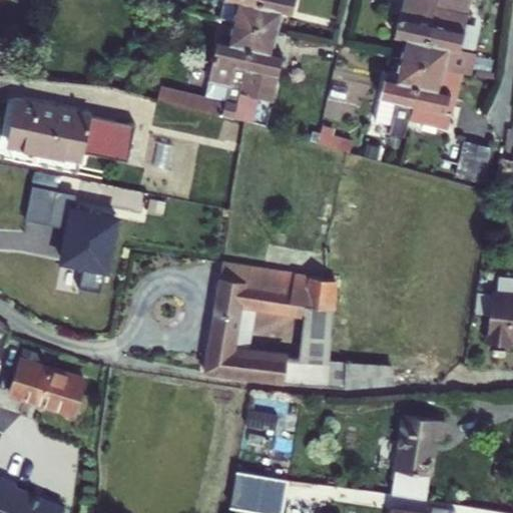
[(260,0),(222,0),(219,16),(232,19),(255,24),(260,0)]
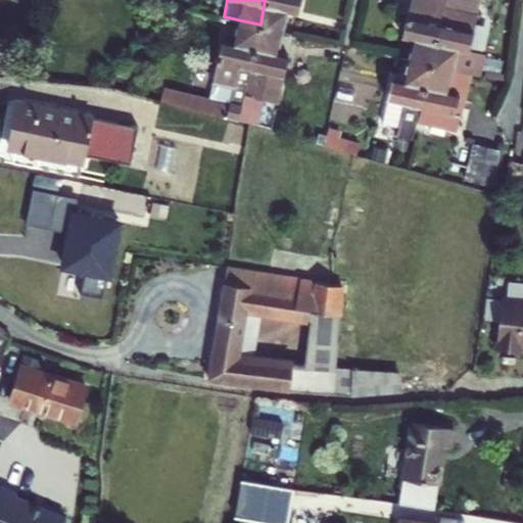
[(265,0),(260,25),(282,29),(286,8),(297,10),(298,0),(265,0)]
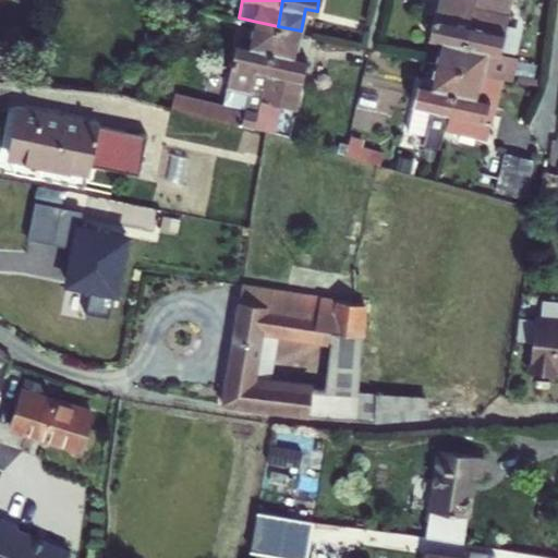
[(439,38),(434,61),(460,67),(474,0),(437,0),(435,14),(429,36),(439,38)]
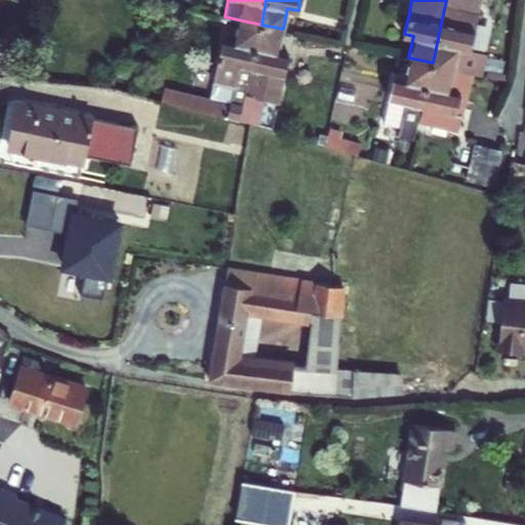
[(446,0),(433,63),(470,71),(485,74),(490,52),(469,48),(479,0),(446,0)]
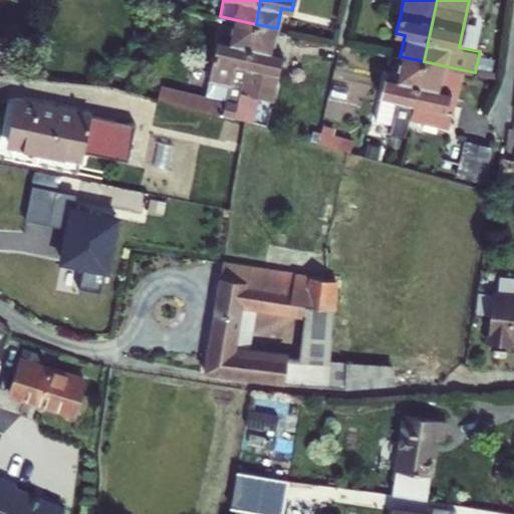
[(164,98),(251,121),(257,96),(272,99),(277,73),(282,51),(272,49),(277,28),(256,24),(233,19),(228,39),(219,37),(207,94),(167,85),(164,98)]
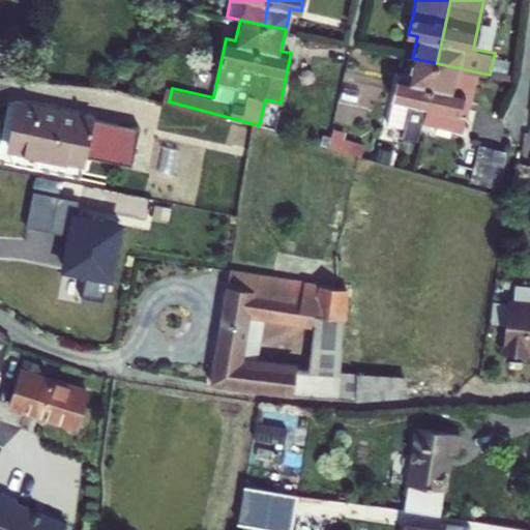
[(423,123),(425,112),(437,63),(412,58),(408,79),(399,77),(393,99),(387,123),(404,127),(402,136),(419,140),(423,123)]
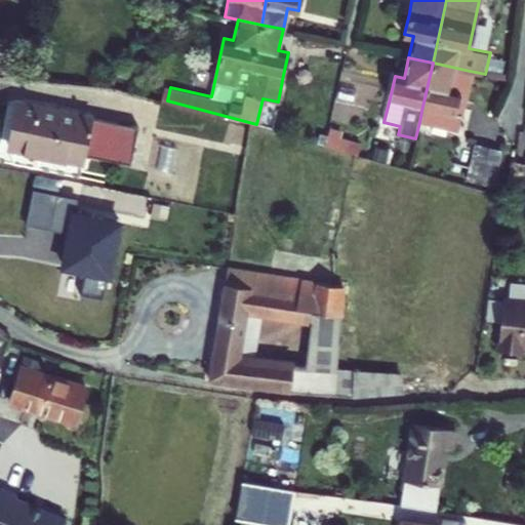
[(459,114),(470,71),(433,63),(421,111),(438,114),(439,110),(459,114)]
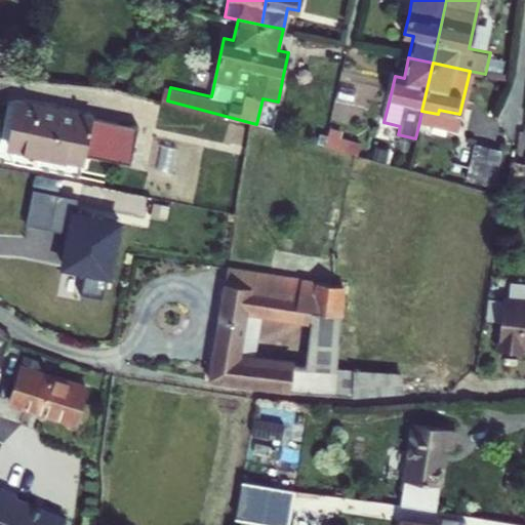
[(116,122),(0,102),(0,148),(62,159),(63,151),(110,160),(116,122)]
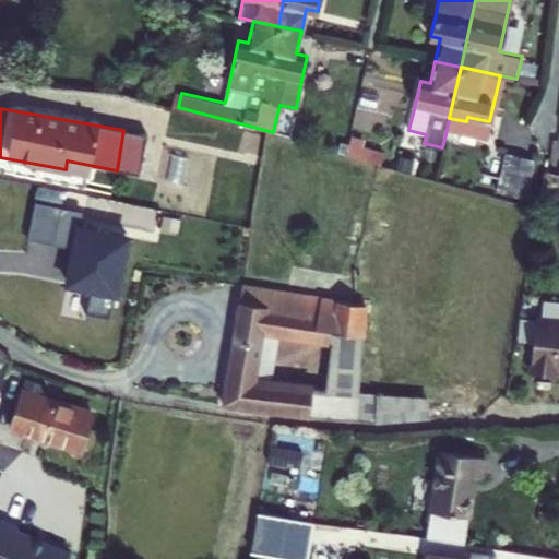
[(489,121),(467,117),(466,121),(449,118),(447,130),(485,140),(489,121)]
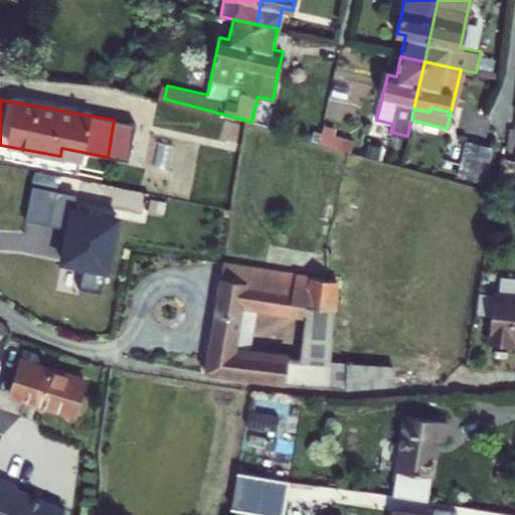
[(461,177),(466,142),(449,140),(445,174),(461,177)]
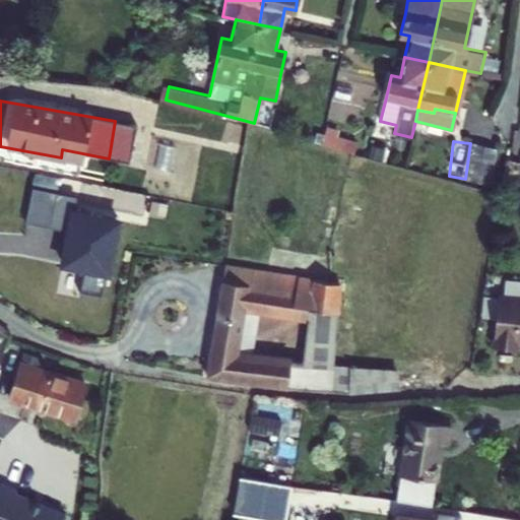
[(495,146),(470,143),(465,179),(490,182),(495,146)]
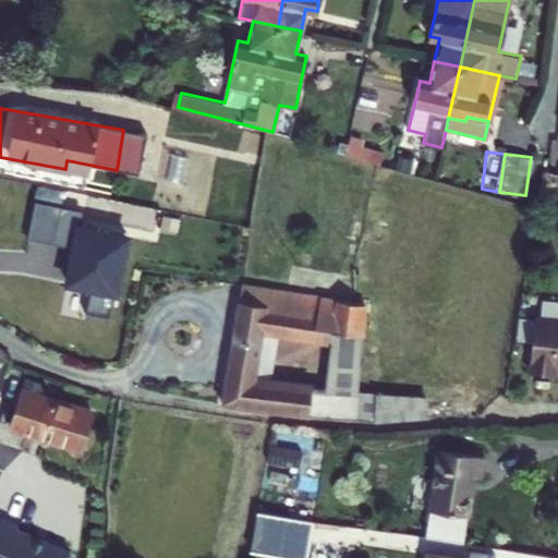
[(31,202),(23,240),(50,244),(57,207),(31,202)]
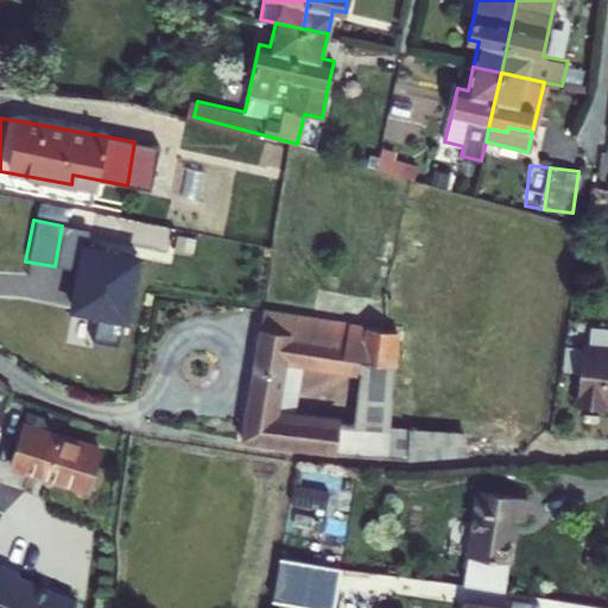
[(62,226),(55,266),(70,270),(75,246),(80,229),(62,226)]
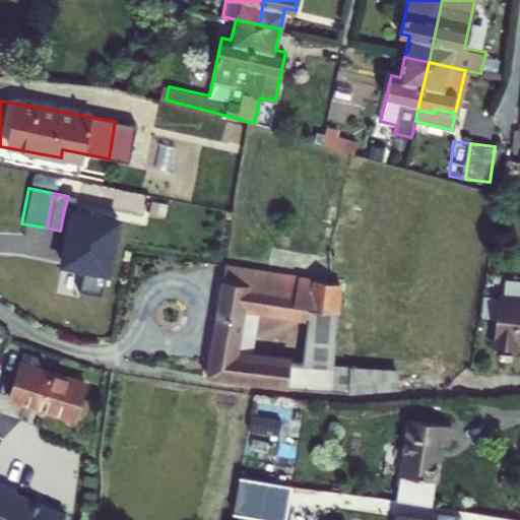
[(110,218),(64,210),(60,231),(54,263),(76,267),(71,291),(95,296),(110,218)]
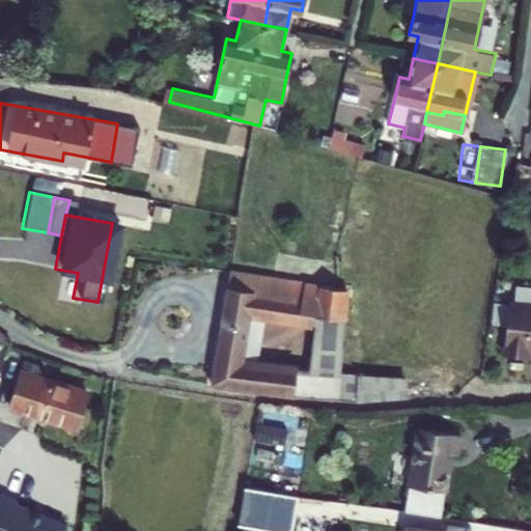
[(346,288),(255,276),(253,292),(228,288),(213,384),(253,392),(257,366),(242,364),(248,319),(311,329),(307,371),(264,367),(260,394),(294,396),(336,399),(339,370),(346,288)]
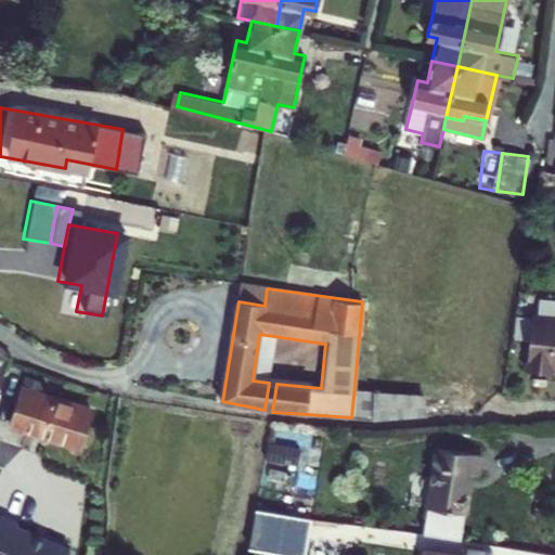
[(554,313),(533,311),(527,365),(553,369),(554,361),(554,313)]
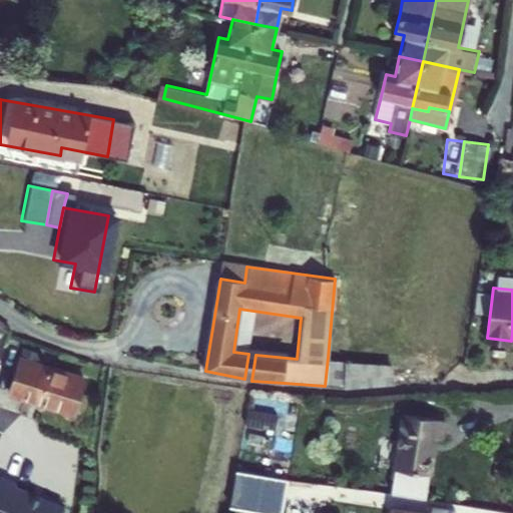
[(0,341),(9,321),(0,315),(0,341)]
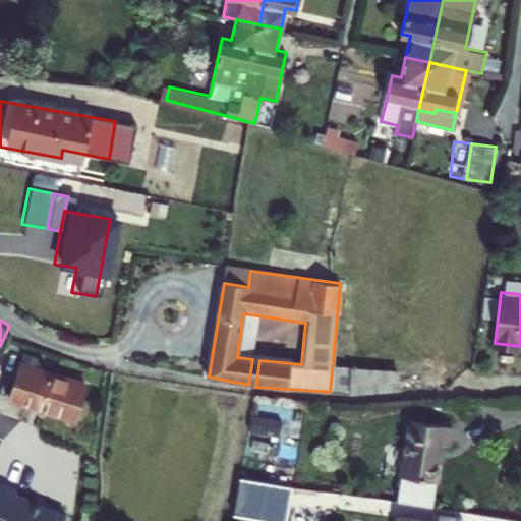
[(13,358),(2,392),(66,414),(78,381),(13,358)]
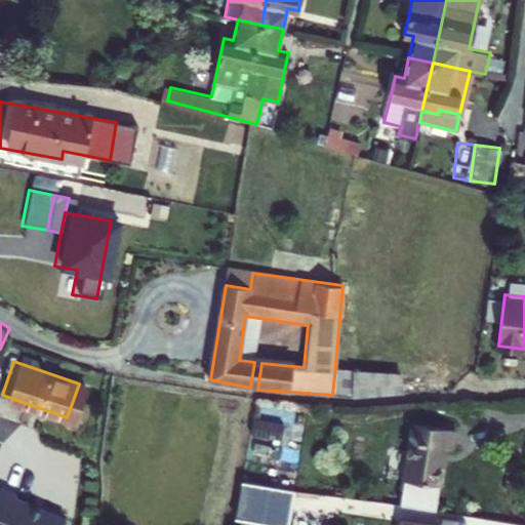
[(335,366),(332,395),(350,395),(365,393),(381,392),(385,365),(353,368),(335,366)]
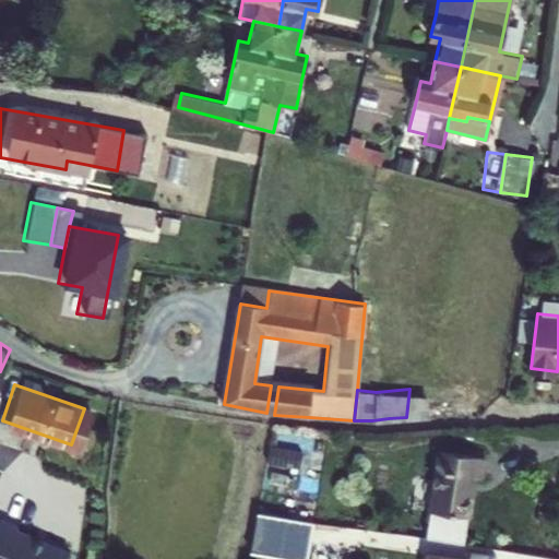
[(488,459),(438,452),(428,511),(472,520),(477,477),(486,478),(488,459)]
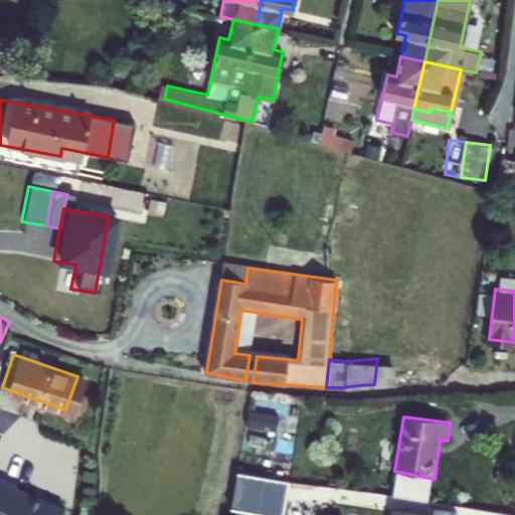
[(7,480),(0,477),(0,514),(51,514),(56,504),(32,494),(32,496),(14,489),(15,487),(6,483),(7,480)]
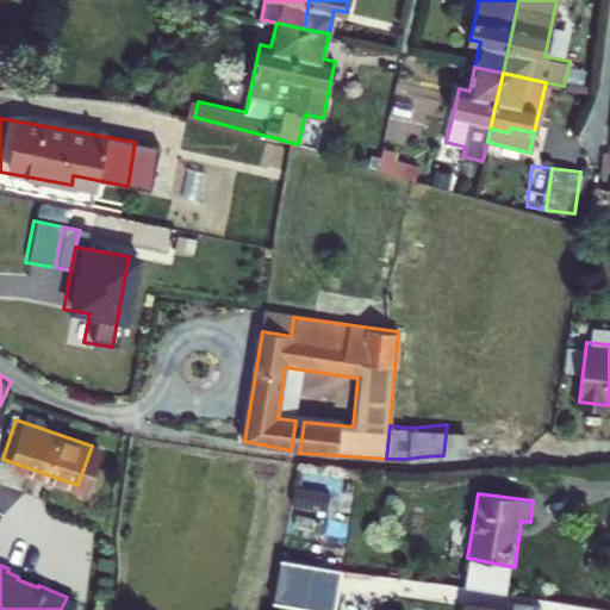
[(342,584),(302,579),(299,597),(338,604),(342,584)]
